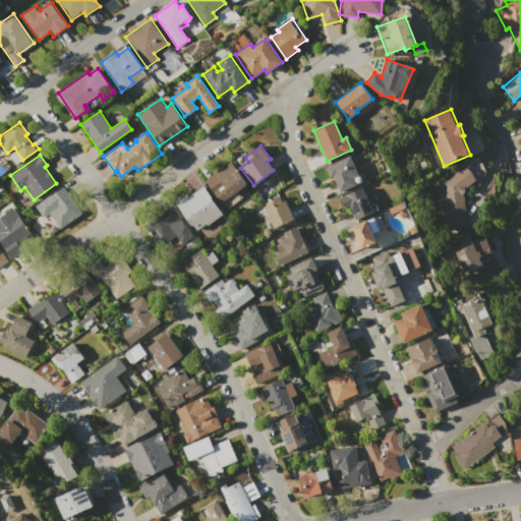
[(325,167),(351,156),(360,175),(353,178),(356,185),(340,191),(334,176),(330,177),(325,167)]
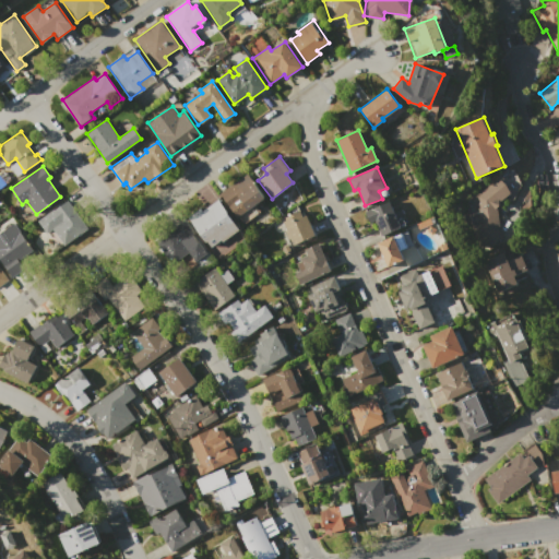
[(221,193),(248,174),(265,197),(238,217),(221,193)]
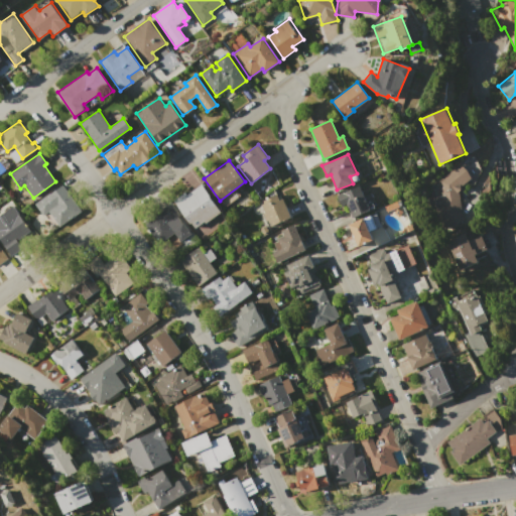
[(465,219),(446,227),(439,208),(437,180),(460,163),(471,177),(459,192),(465,219)]
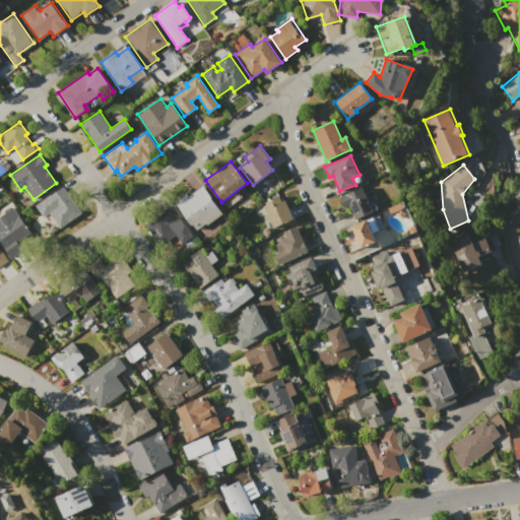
[(35,205),(62,185),(81,212),(59,229),(48,213),(43,217),(35,205)]
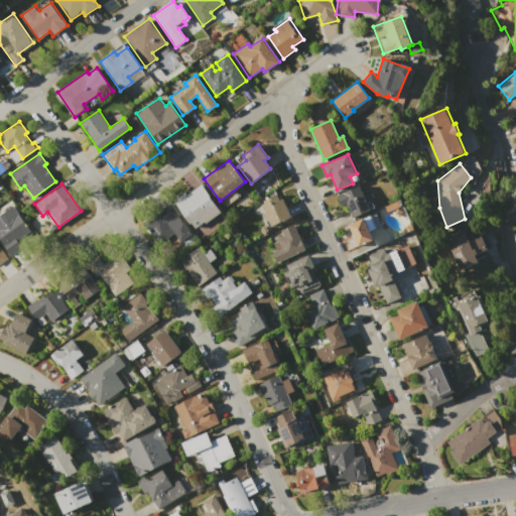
[(171,202),(184,191),(186,196),(202,184),(222,211),(194,231),(171,202)]
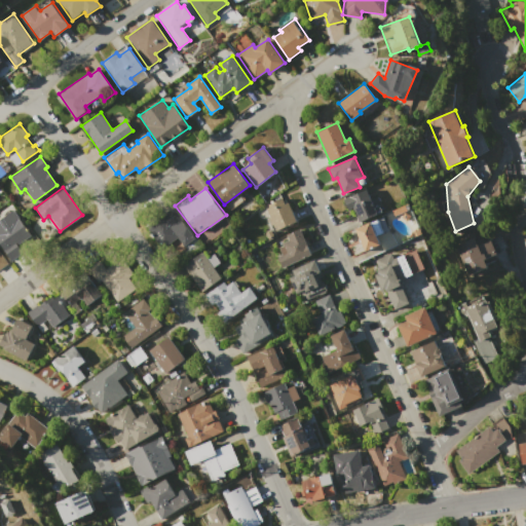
[(343,199),(366,189),(377,215),(359,222),(352,208),(347,211),(343,199)]
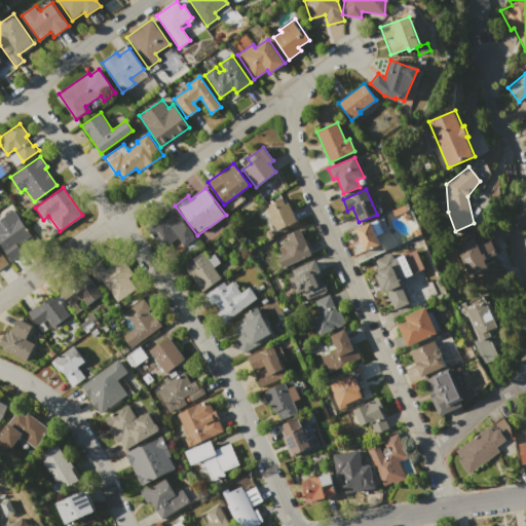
[(274,231),(266,213),(268,213),(266,209),(269,207),(268,205),(283,198),(285,204),(287,203),(296,221),(274,231)]
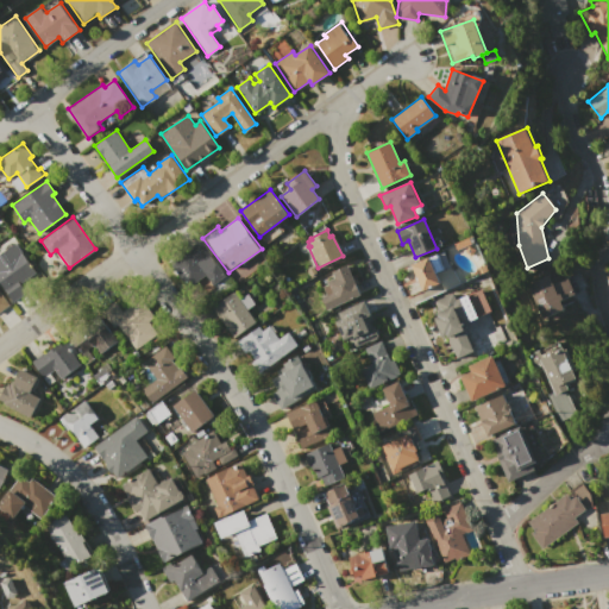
[(454,244),(468,238),(471,243),(457,250),(454,244)]
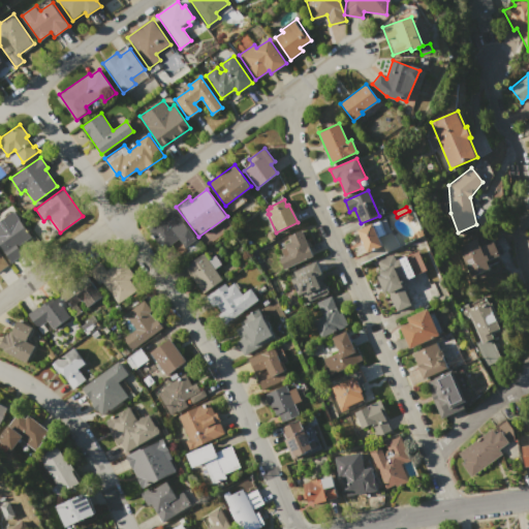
[(148,227),(174,209),(183,221),(174,228),(180,237),(164,248),(148,227)]
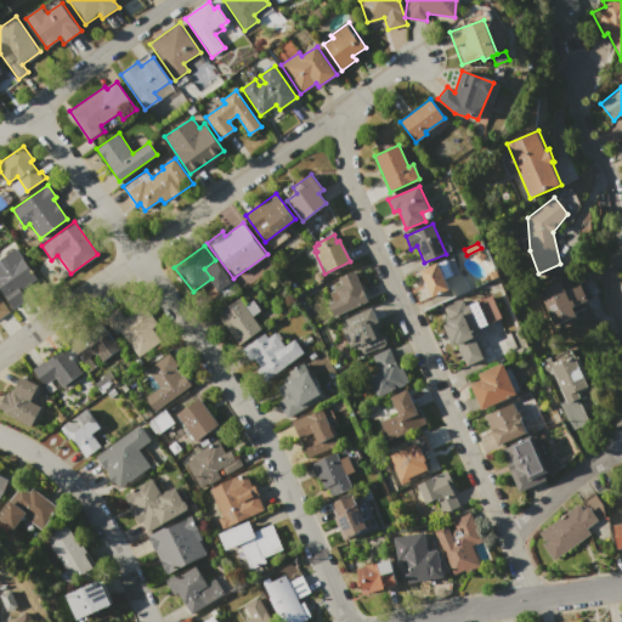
[(0,292),(0,258),(15,248),(35,276),(20,288),(27,298),(12,309),(0,292)]
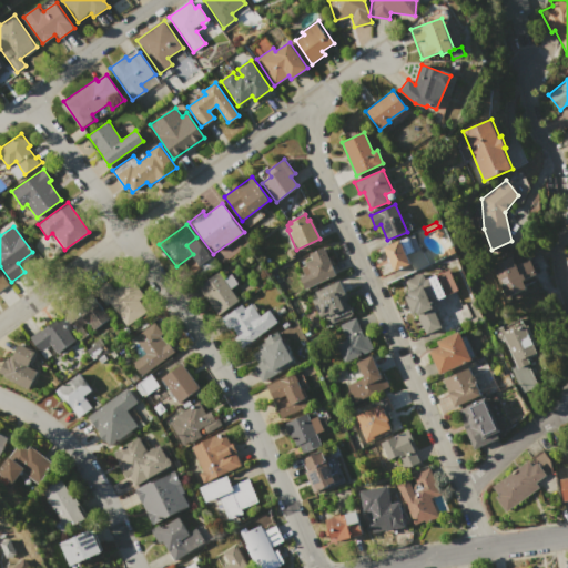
[(384,247),(399,240),(411,264),(395,272),(384,247)]
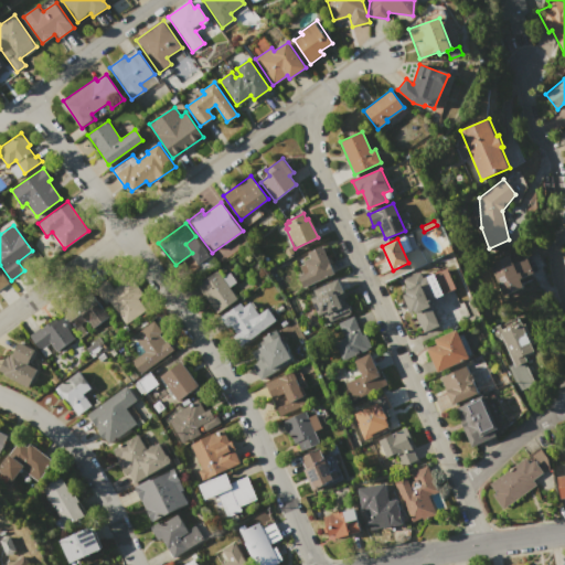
[(302,288),(297,277),(304,274),(300,266),(304,264),(302,262),(310,257),(308,254),(322,246),(336,273),(302,288)]
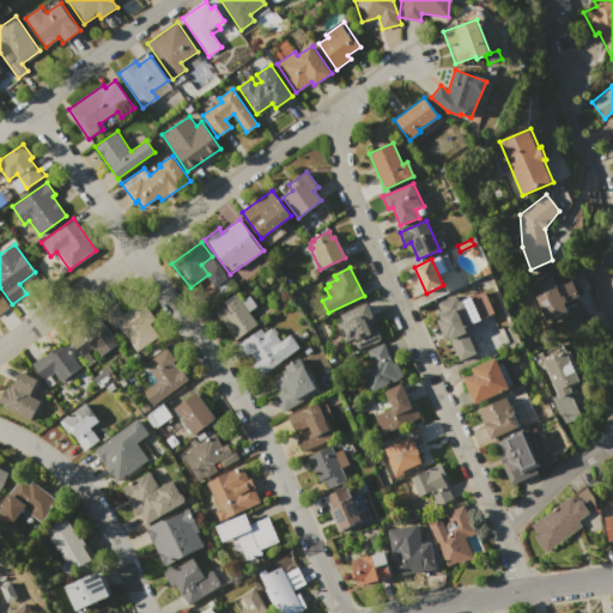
[(542,321),(529,286),(552,278),(554,286),(570,280),(577,296),(562,302),(565,311),(542,321)]
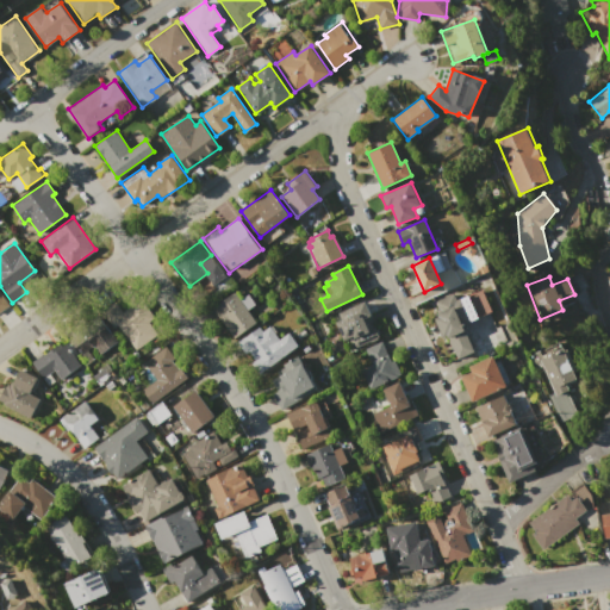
[(458,359),(448,335),(443,337),(435,318),(440,316),(434,302),(453,293),(456,300),(481,288),(491,312),(462,325),(474,352),(458,359)]
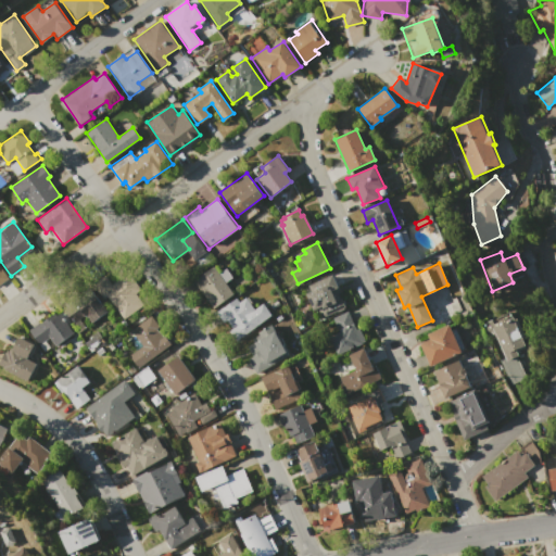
[(211,310),(192,281),(214,266),(218,274),(226,268),(232,278),(225,282),(232,294),(211,310)]
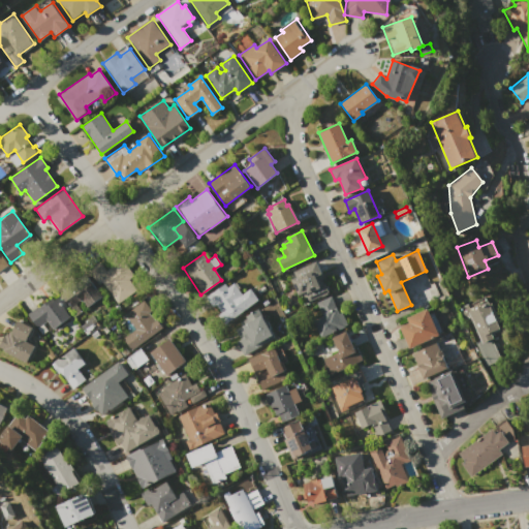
[(90,270),(99,262),(105,271),(121,259),(132,275),(126,279),(134,289),(117,304),(100,282),(97,285),(91,278),(95,276),(90,270)]
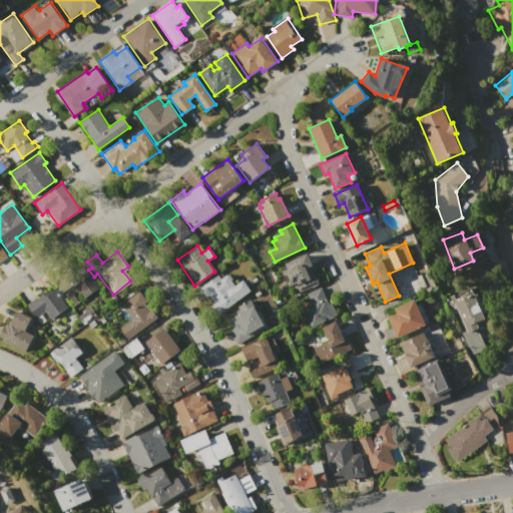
[(307,253),(313,265),(306,269),(310,277),(315,275),(320,284),(299,294),(294,285),(290,287),(283,271),(287,269),(284,265),(307,253)]
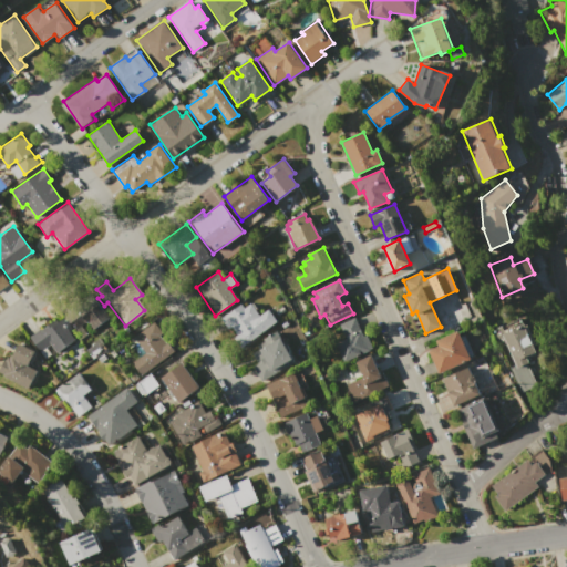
[(109,318),(92,330),(86,321),(75,329),(61,308),(89,289),(109,318)]
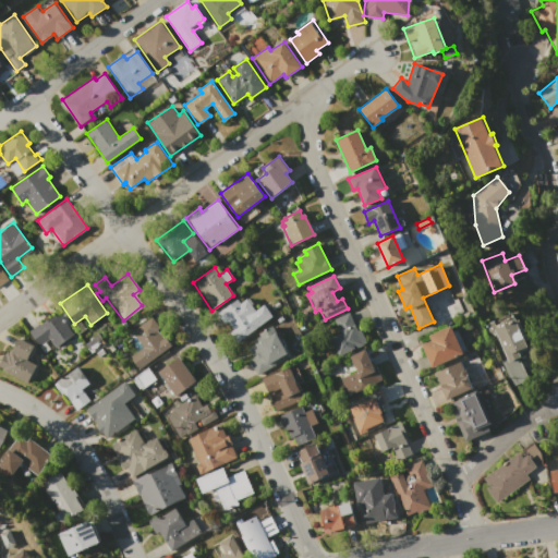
[(237,342),(228,329),(230,328),(228,324),(225,326),(216,314),(238,299),(240,302),(246,298),(255,311),(264,304),(273,317),(237,342)]
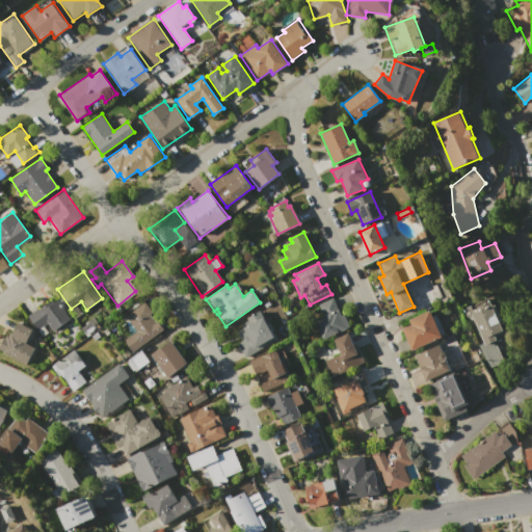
[(323,339),(315,322),(325,318),(319,304),(333,298),(347,327),(323,339)]
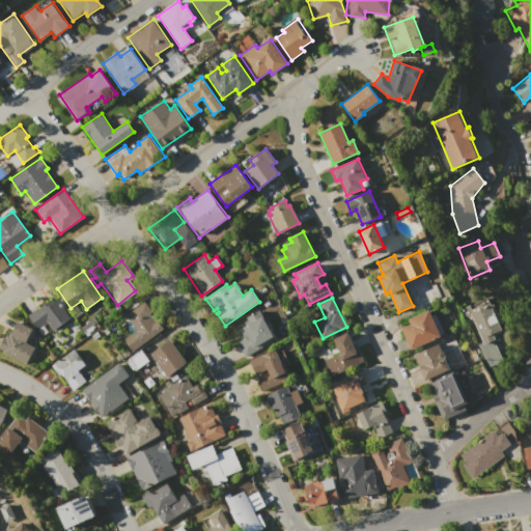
[(71,318),(57,299),(54,302),(52,299),(38,309),(37,307),(26,315),(36,330),(47,323),(53,331),(71,318)]
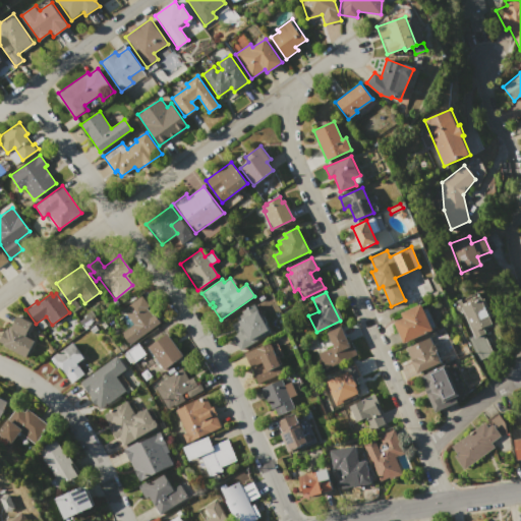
[(122,309),(132,324),(120,333),(128,344),(159,322),(153,314),(152,315),(147,308),(150,306),(141,295),(122,309)]
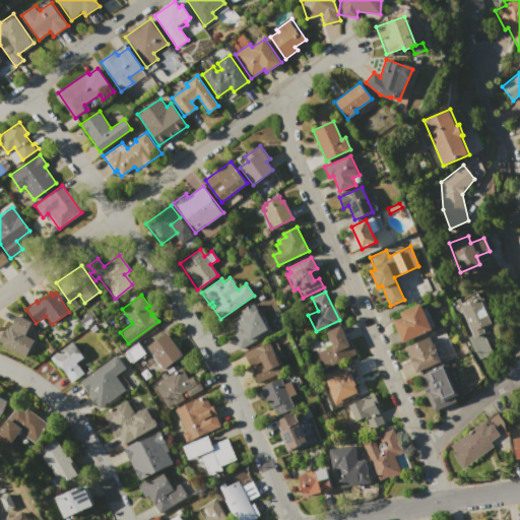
[(477,362),(467,337),(472,334),(461,306),(481,299),(485,306),(477,313),(479,319),(486,316),(490,324),(481,327),(493,355),(477,362)]
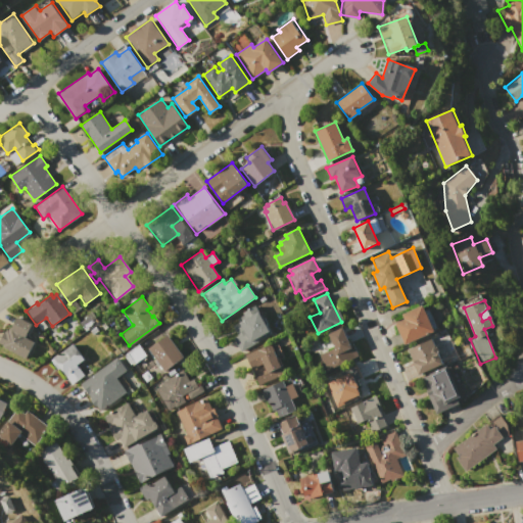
[(241,350),(233,338),(237,335),(232,327),(239,323),(237,320),(244,315),(243,313),(255,304),(271,334),(241,350)]
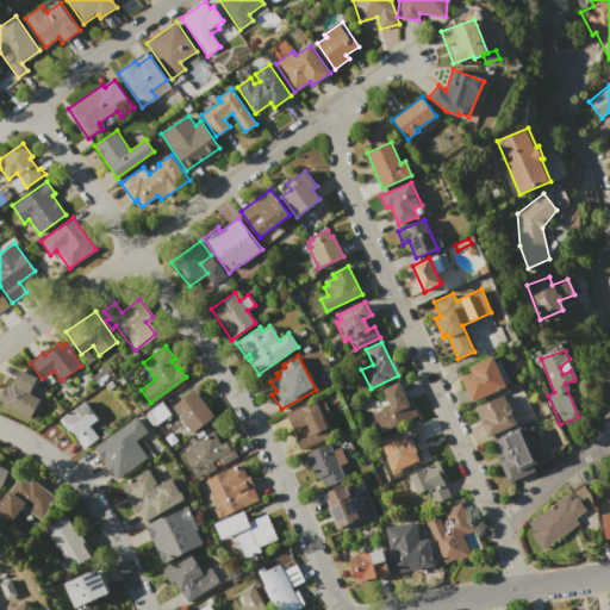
[(472,402),(460,378),(472,373),(468,366),(492,355),(496,363),(500,361),(511,383),(472,402)]
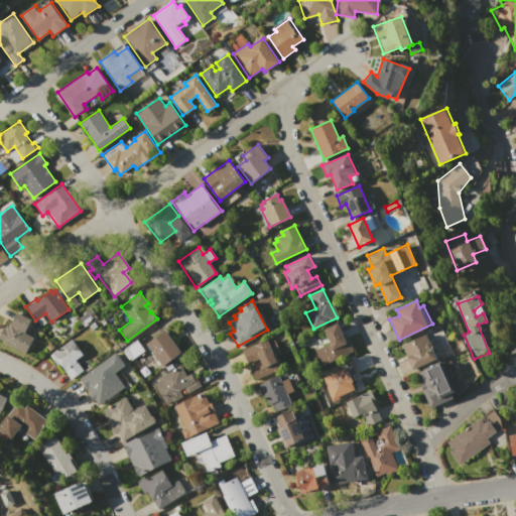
[(17,311),(33,319),(26,333),(32,337),(24,353),(0,341),(0,333),(4,325),(11,324),(17,311)]
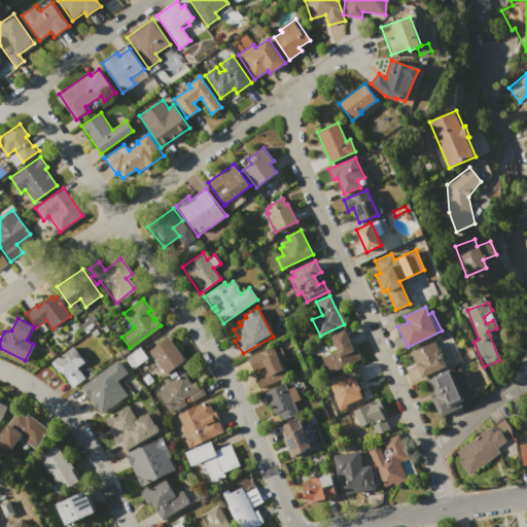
[(327,374),(320,357),(337,350),(330,336),(345,329),(353,347),(355,346),(361,358),(327,374)]
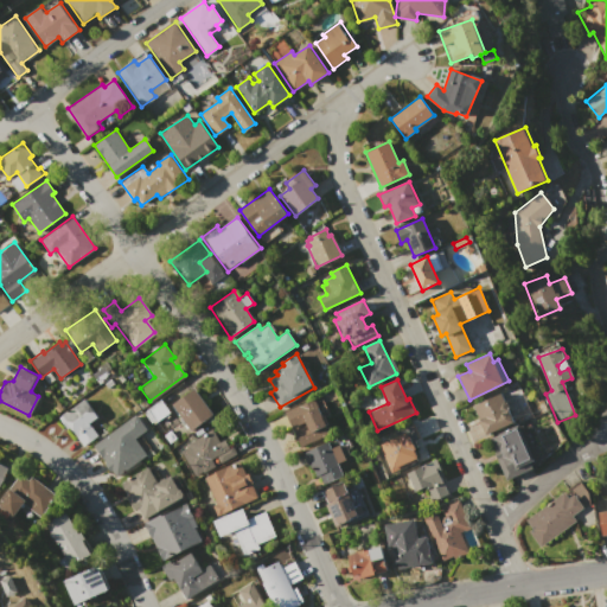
[(172,403),(195,388),(213,415),(191,430),(172,403)]
